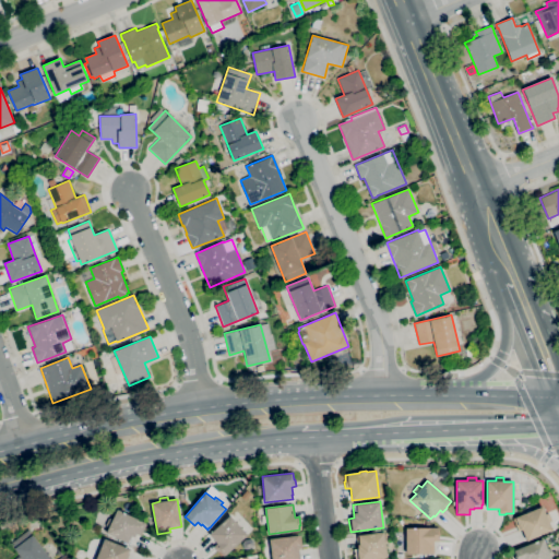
[(526,542),(522,530),(518,531),(513,519),(543,507),(546,514),(549,513),(552,521),(548,523),(551,531),(526,542)]
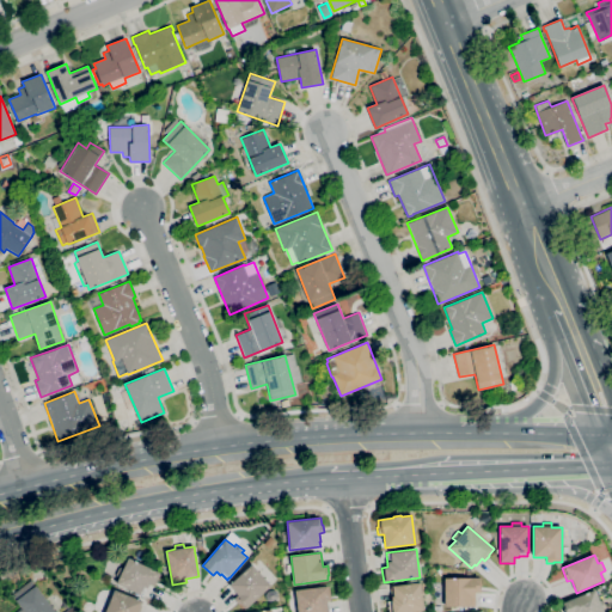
[(144,597),(140,594),(139,595),(116,583),(128,557),(160,574),(154,586),(150,583),(144,597)]
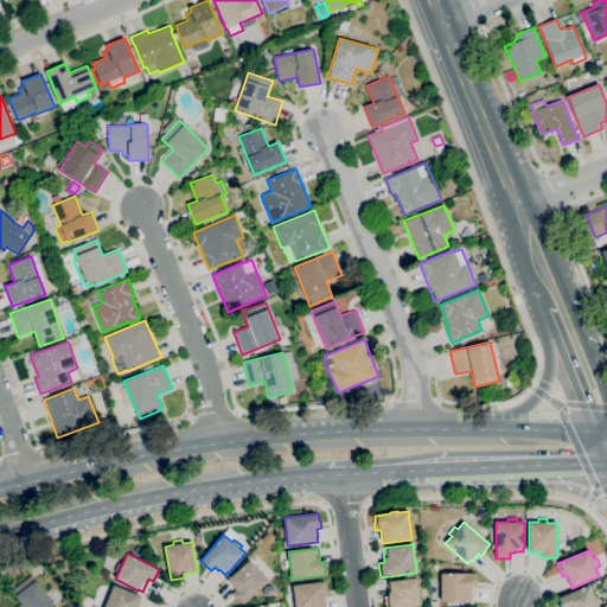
[(243,605),(237,598),(236,599),(232,594),(236,590),(227,580),(249,560),(269,581),(243,605)]
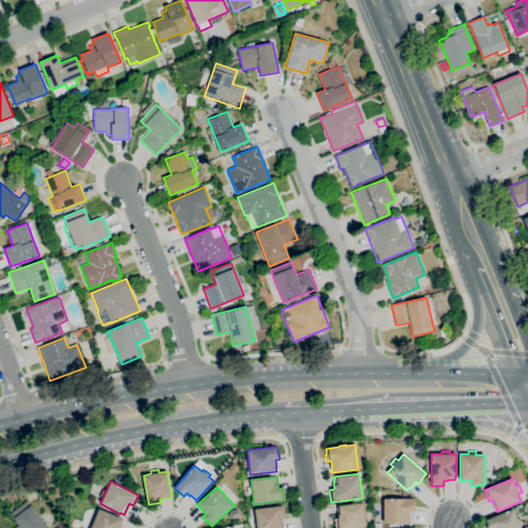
[(384,523),(383,499),(413,498),(414,503),(415,503),(415,512),(409,512),(409,523),(384,523)]
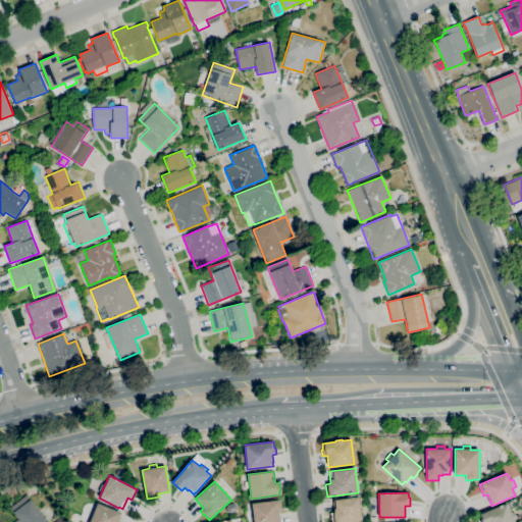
[(13,521),(18,519),(14,512),(15,511),(11,507),(27,494),(48,521),(13,521)]
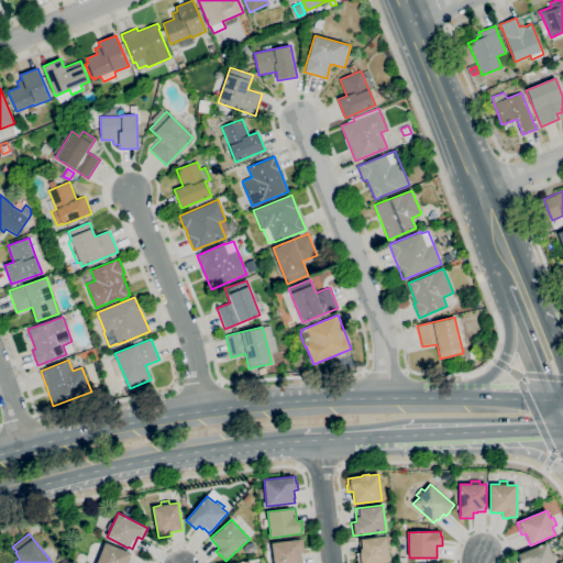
[(379,562),(357,562),(356,553),(361,552),(359,539),(386,536),(389,562),(379,562)]
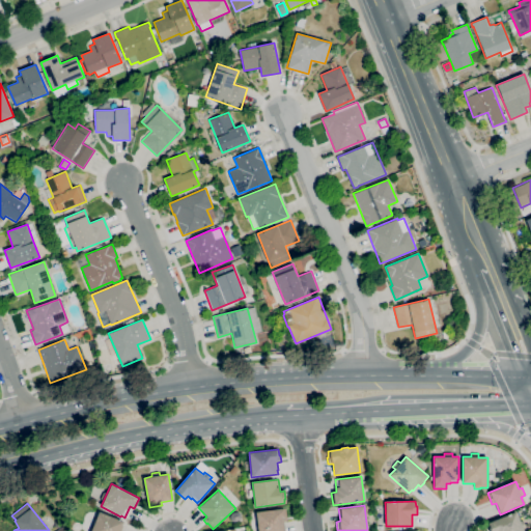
[(258,530),(256,512),(285,508),(287,521),(283,522),(284,530),(258,530)]
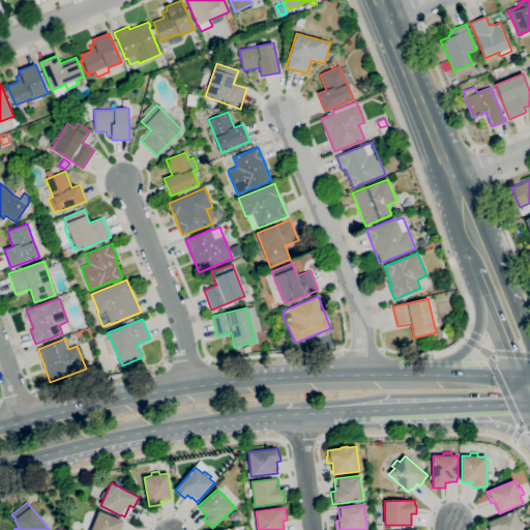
[(90,529),(99,510),(123,521),(121,525),(123,525),(120,529),(90,529)]
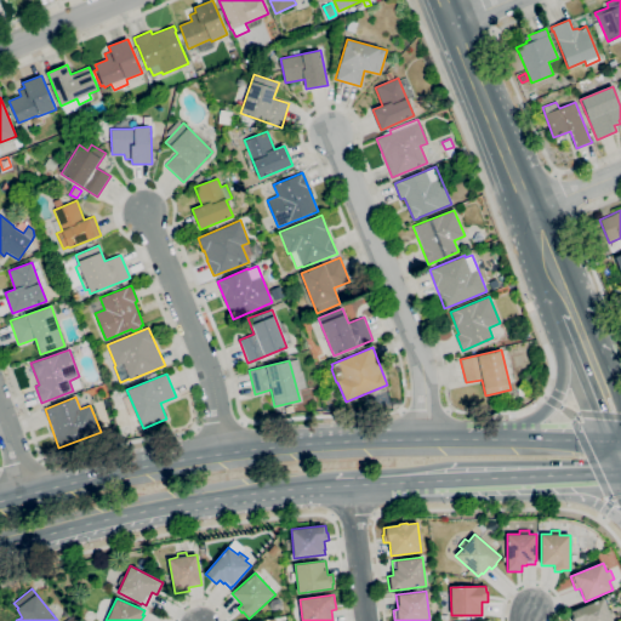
[(573,620),(569,613),(603,598),(608,609),(611,608),(615,617),(611,619),(611,620),(573,620)]
